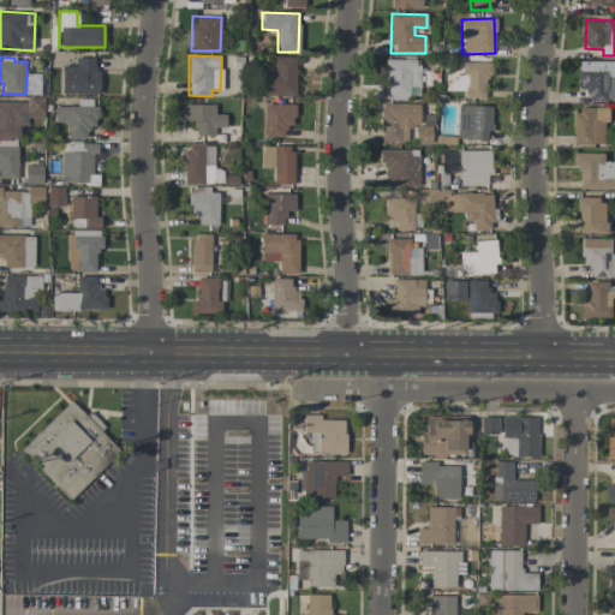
[(296,96),(294,57),(273,58),(273,71),(258,72),(258,96),(296,96)]
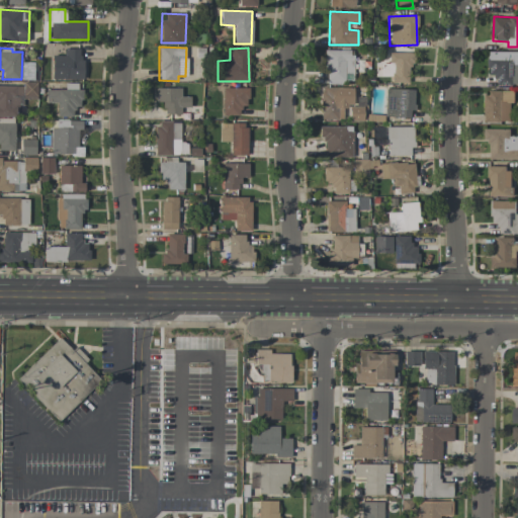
[(82,80),(82,49),(63,49),(63,56),(52,56),(52,79),(82,80)]
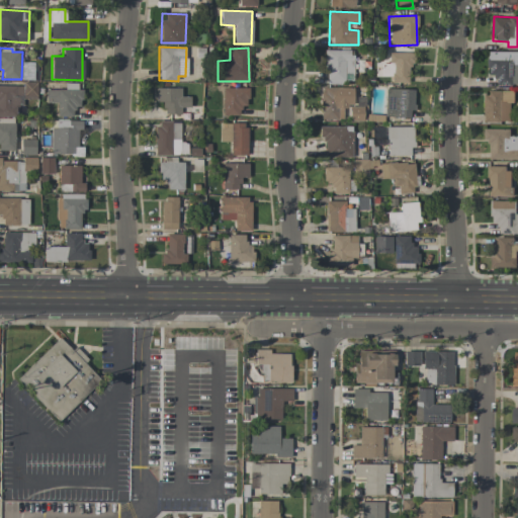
[(352,50),(325,51),(326,81),(353,81),(352,50)]
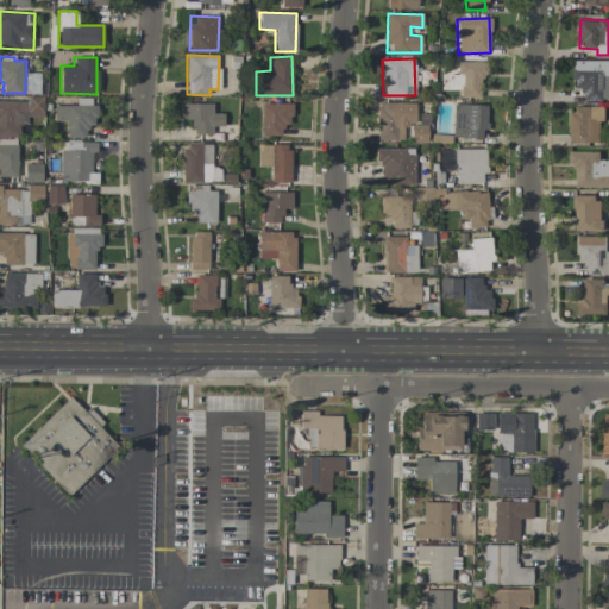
[(608,61),(576,60),(575,89),(584,89),(584,99),(608,99),(608,61)]
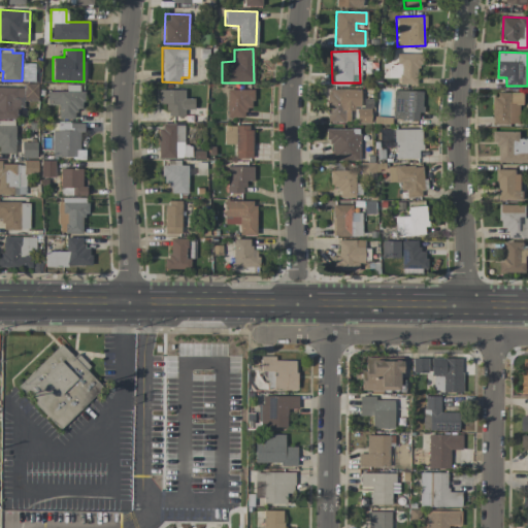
[(384,78),(398,78),(398,85),(418,85),(418,54),(396,54),(396,65),(384,65),(384,78)]
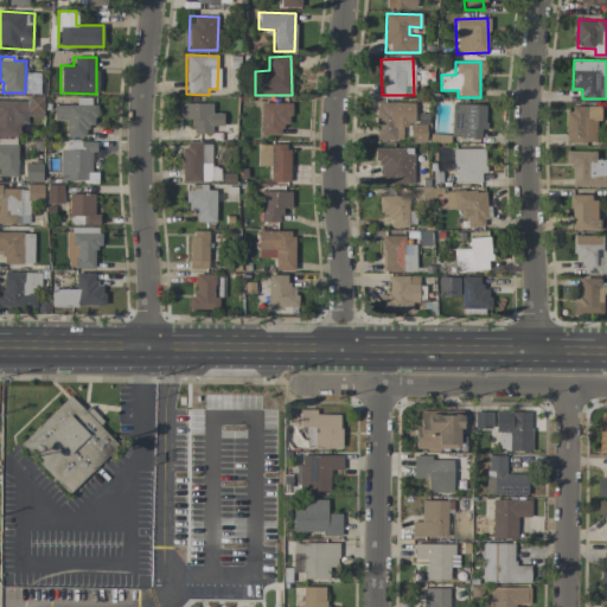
[(44,115),(43,96),(27,96),(27,115),(44,115)]
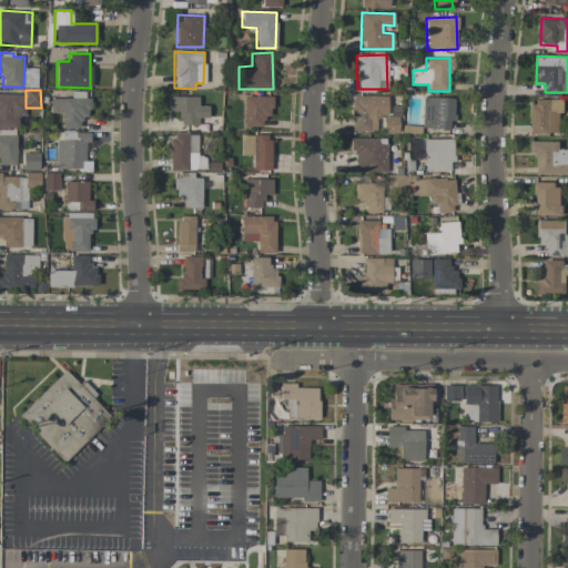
[(71,99),(50,98),(50,113),(62,113),(61,128),(81,129),(81,117),(88,117),(88,91),(71,91),(71,99)]
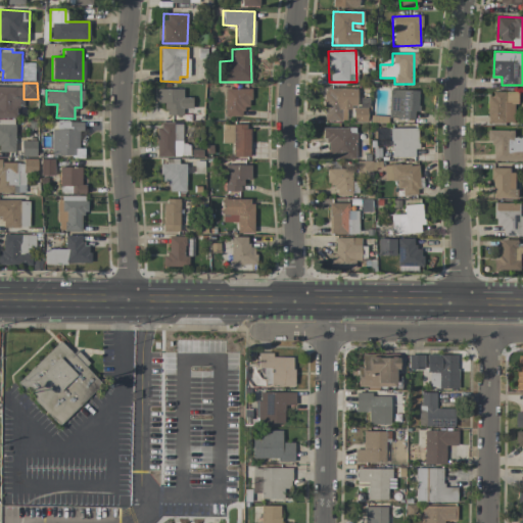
[(24,87),(0,86),(0,117),(15,119),(16,105),(22,105),(24,87)]
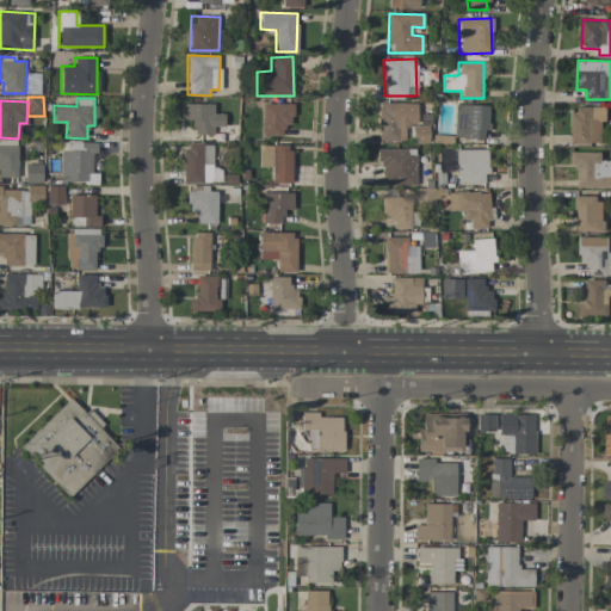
[(417,104),(377,103),(377,141),(403,142),(405,124),(417,125),(417,104)]
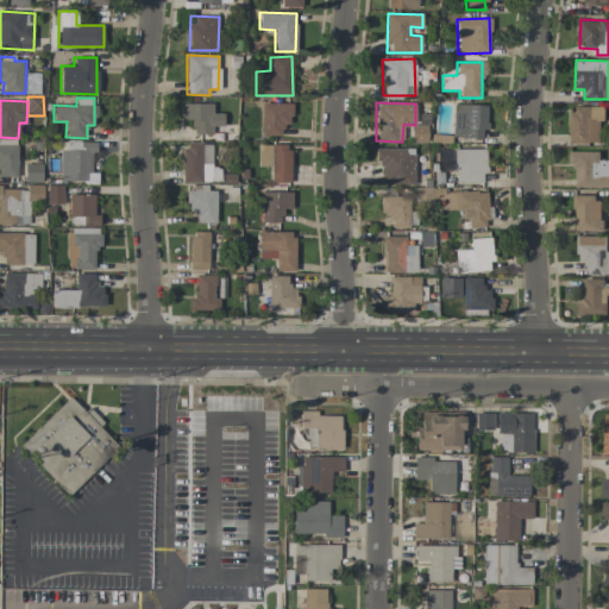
[(213,104),(182,104),(182,120),(192,120),(192,135),(213,135),(212,127),(224,126),(223,113),(213,114),(213,104)]
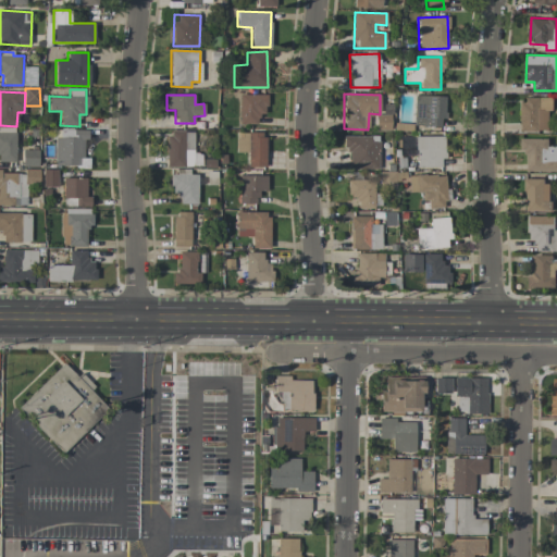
[(267,95),(239,95),(238,124),(258,124),(258,113),(267,113),(267,95)]
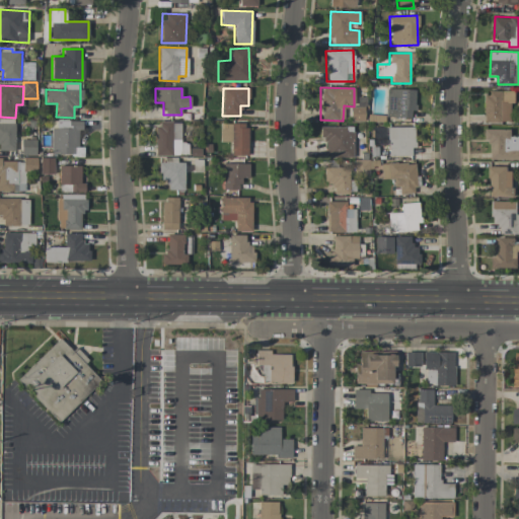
[(414,118),(414,89),(386,89),(386,117),(414,118)]
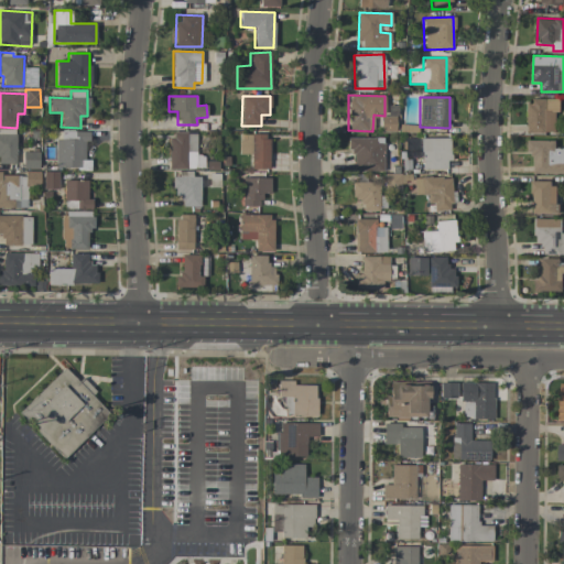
[(528,133),(556,132),(556,111),(560,111),(560,99),(528,99),(528,133)]
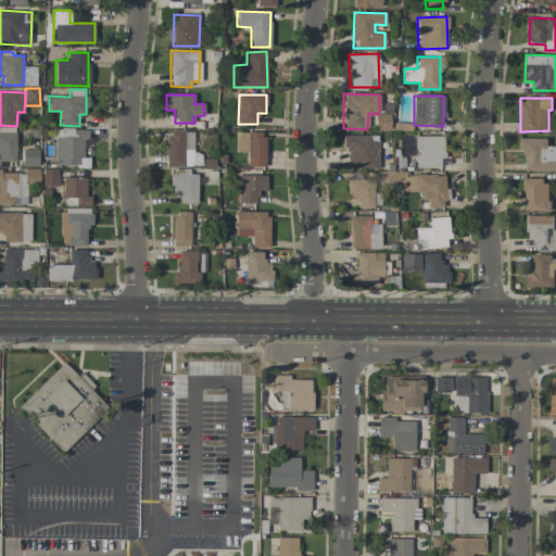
[(390,114),(376,114),(376,129),(389,129),(390,114)]
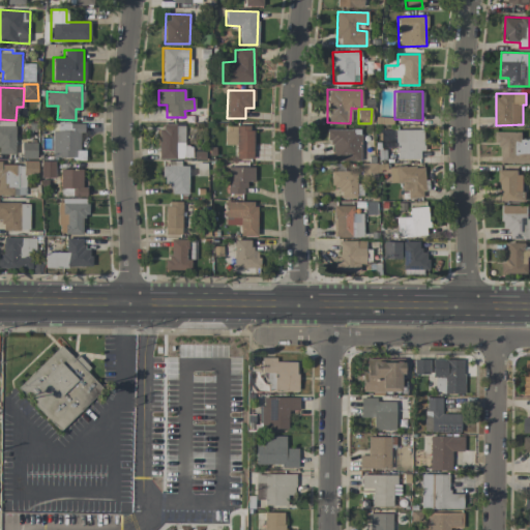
[(84,123),(53,124),(53,159),(85,158),(85,150),(80,150),(80,133),(84,133),(84,123)]
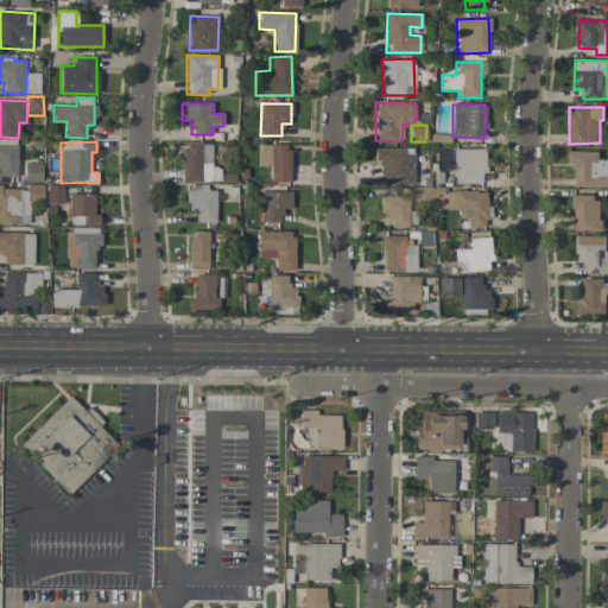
[(0,176),(17,177),(17,145),(0,144),(0,176)]
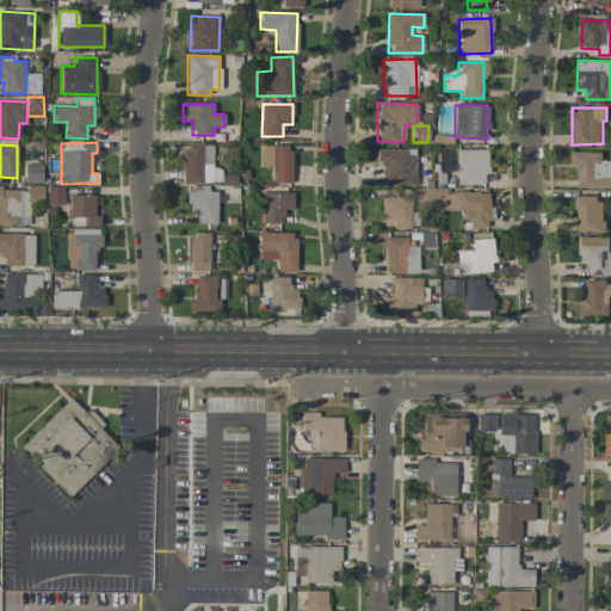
[(184,183),(215,183),(215,171),(214,171),(213,144),(183,144),(184,183)]
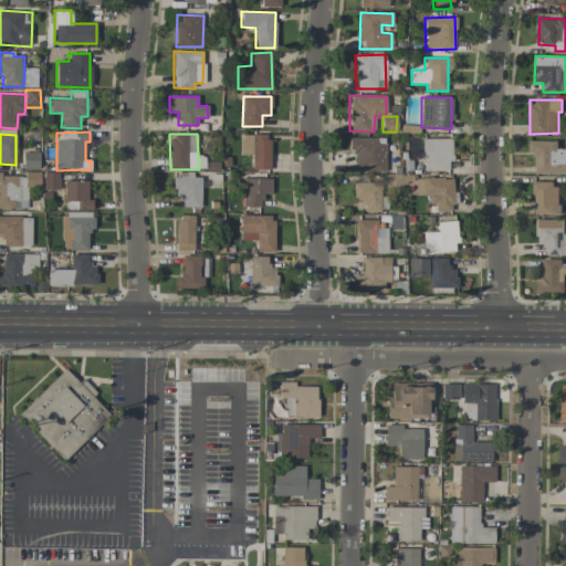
[(270,135),(240,134),(240,155),(252,155),(251,170),(269,170),(270,135)]
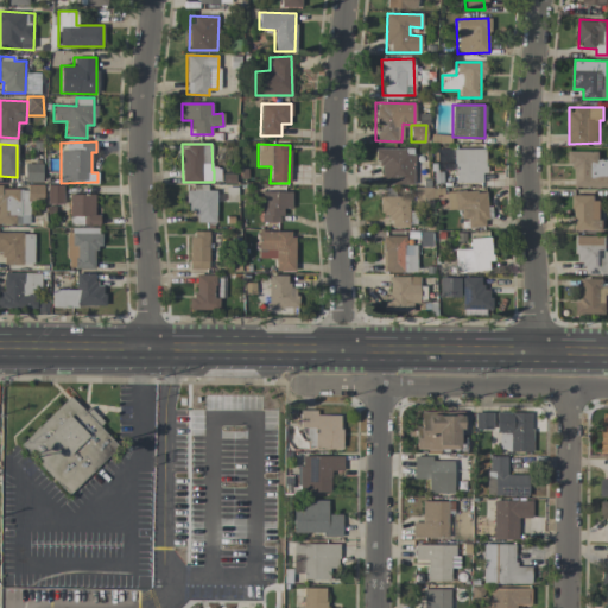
[(374,149),(374,164),(382,164),(382,185),(413,184),(413,149),(374,149)]
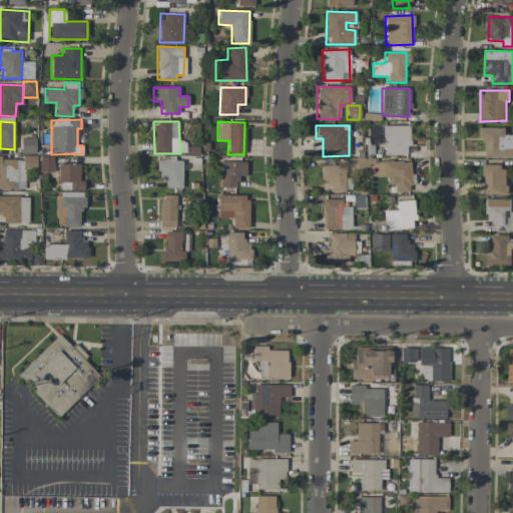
[(383,125),(383,154),(406,154),(406,146),(409,146),(410,126),(383,125)]
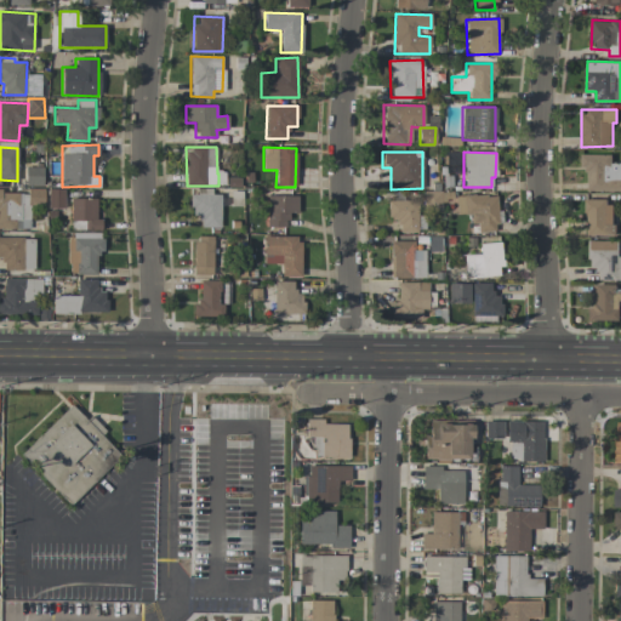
[(620,191),(620,161),(611,161),(613,154),(581,154),(581,169),(588,169),(587,191),(620,191)]
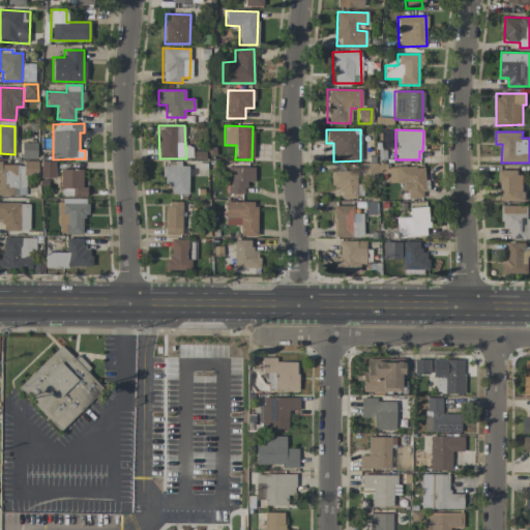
[(36,143),(22,143),(22,158),(36,158),(36,143)]
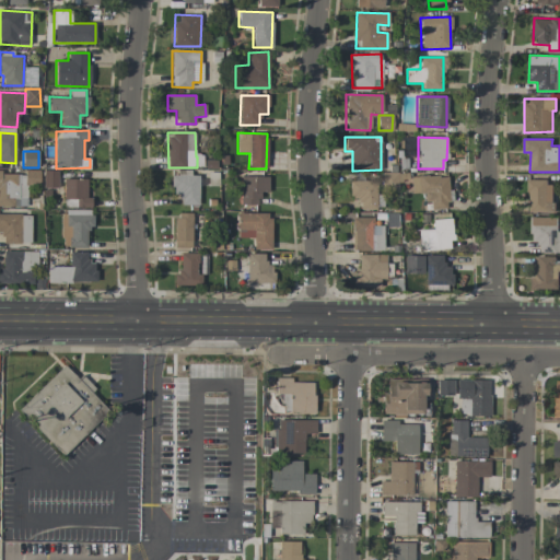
[(57,188),(57,172),(54,172),(54,177),(44,177),(44,187),(57,188)]
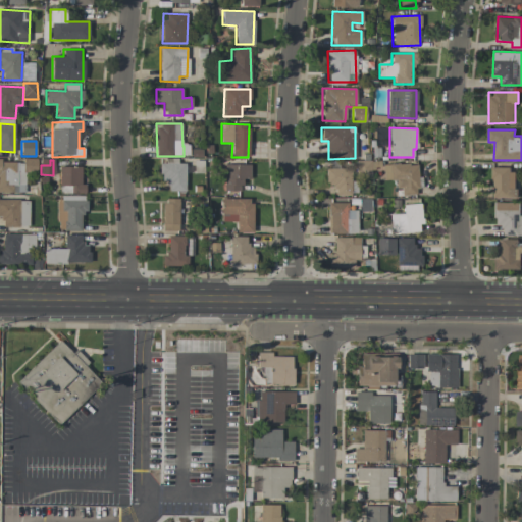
[(186,164),(159,163),(159,181),(167,181),(166,191),(185,192),(186,164)]
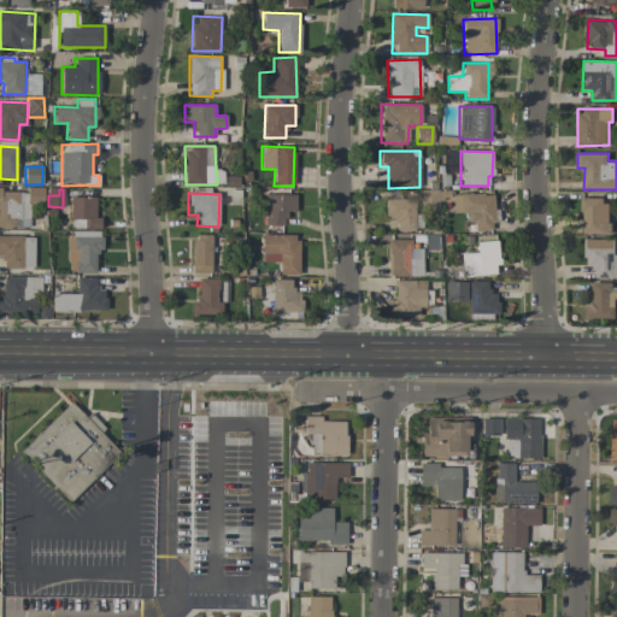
[(295,212),(295,194),(265,195),(265,227),(285,227),(285,212),(295,212)]
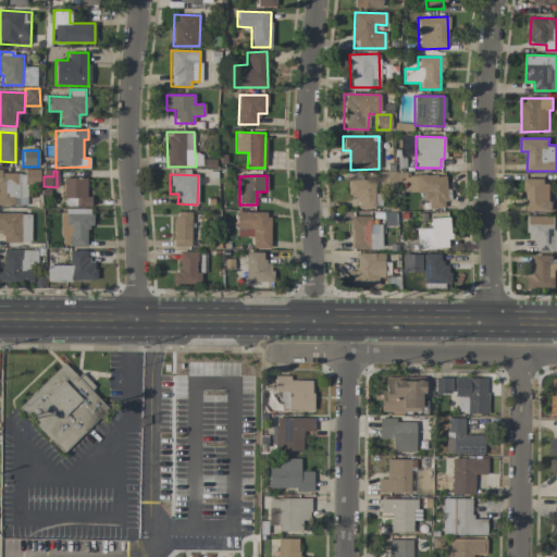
[(446,208),(445,175),(408,176),(408,192),(421,192),(421,201),(428,200),(429,208),(446,208)]
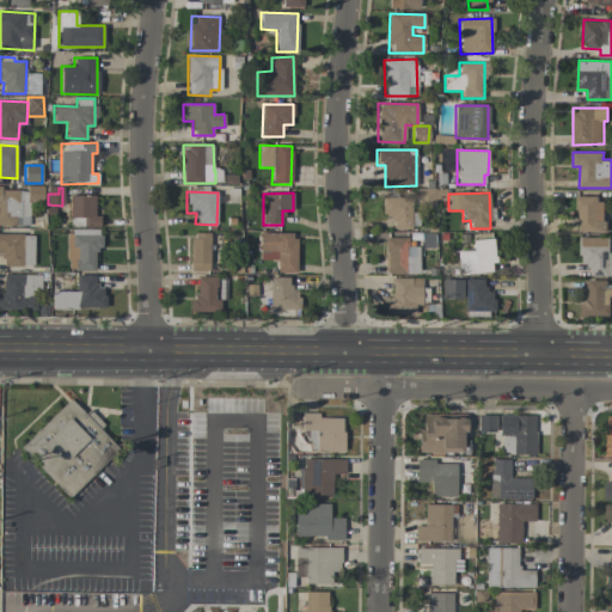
[(99,227),(99,216),(95,216),(96,196),(69,195),(68,218),(84,218),(84,226),(99,227)]
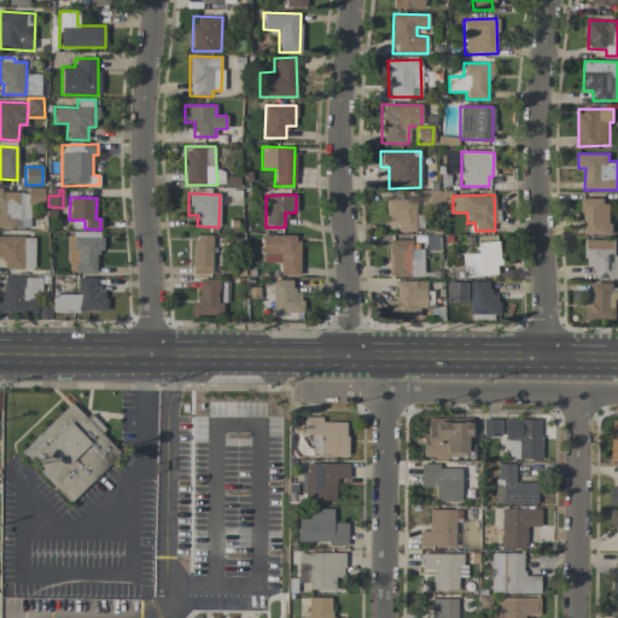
[(584,234),(611,234),(610,198),(583,198),(584,234)]
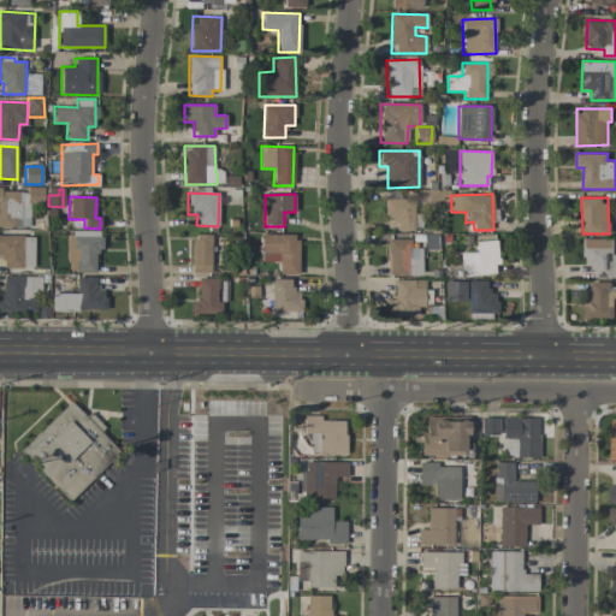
[(385,199),(384,219),(396,219),(396,231),(414,231),(414,199),(385,199)]
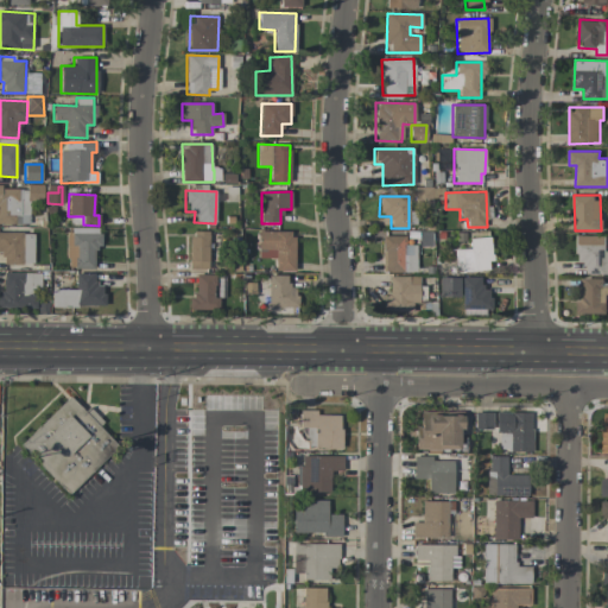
[(94,268),(94,248),(99,248),(100,229),(67,228),(65,268),(94,268)]
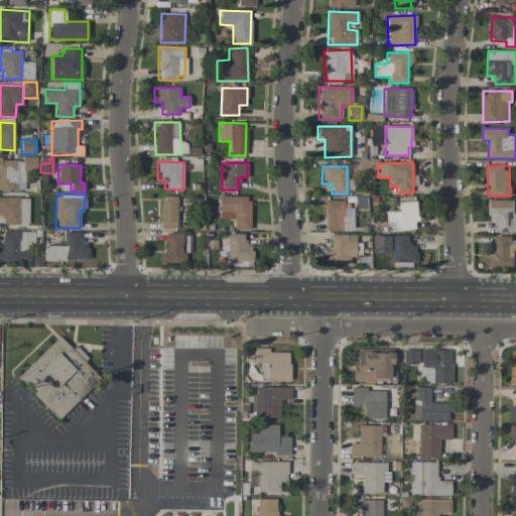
[(160,229),(176,229),(176,197),(160,196),(160,229)]
